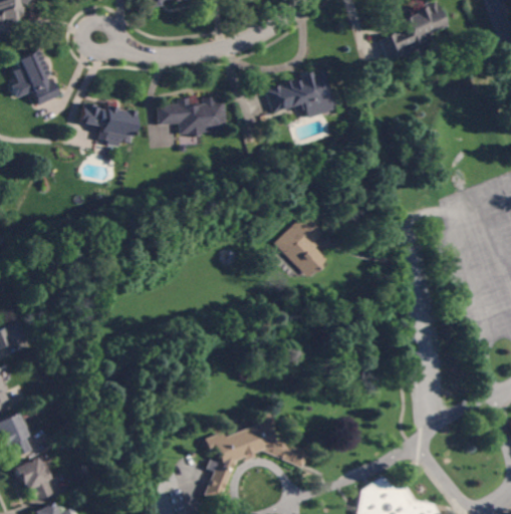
[(27,0),(25,5),(22,3),(21,6),(24,7),(17,23),(5,18),(3,22),(0,20),(0,0),(27,0)]
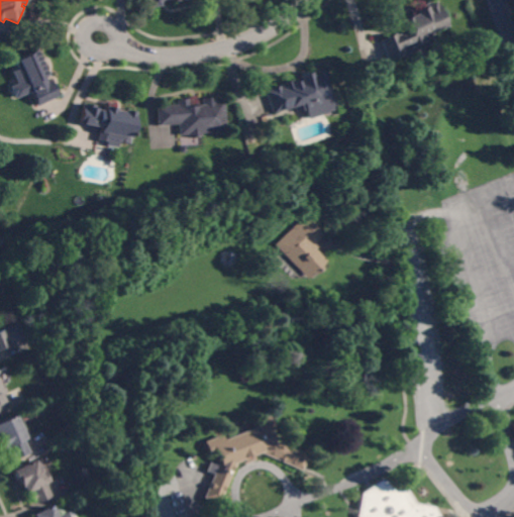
[(423,38),(425,41),(414,46),(412,43),(405,46),(407,52),(391,59),(382,39),(397,33),(398,36),(408,32),(403,21),(419,14),(418,11),(426,7),(426,5),(437,0),(448,26),(423,38)]
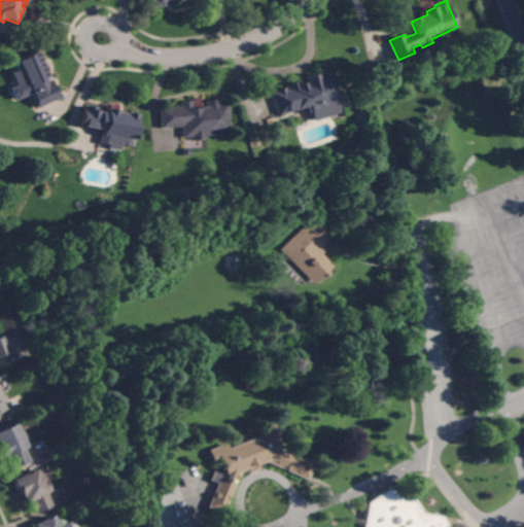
[(50,83),(54,82),(62,97),(40,108),(23,70),(20,61),(39,51),(50,76),(47,78),(50,83)]
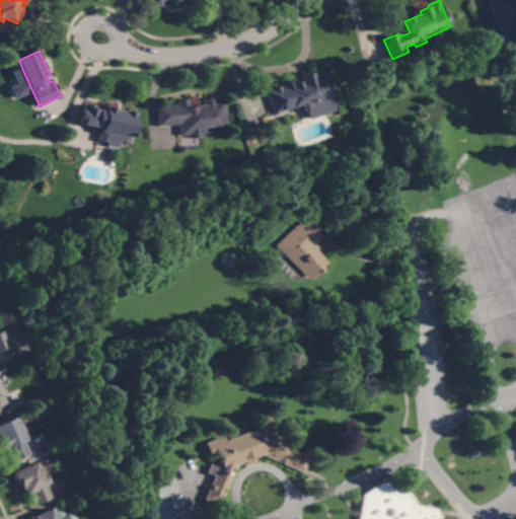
[(325,73),(327,72),(340,106),(336,108),(337,110),(310,121),(307,110),(299,114),(297,107),(276,115),(269,93),(285,88),(284,85),(293,81),(294,83),(302,80),(301,76),(312,72),(313,76),(316,75),(316,74),(325,71),(325,73)]
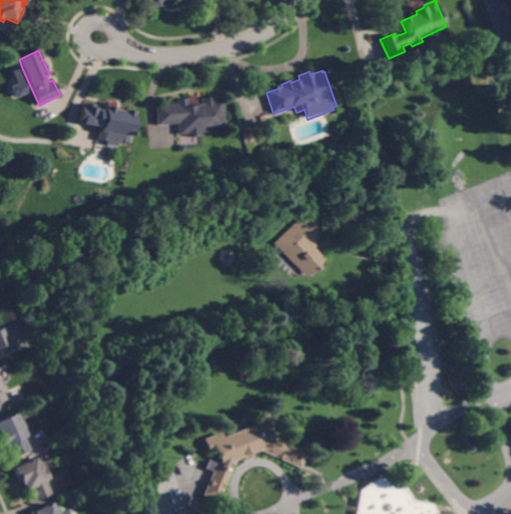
[(190,103),(203,102),(203,98),(216,97),(216,100),(225,99),(227,130),(203,132),(203,135),(190,137),(190,134),(181,135),(180,123),(159,124),(158,105),(178,103),(178,97),(189,96),(190,103)]
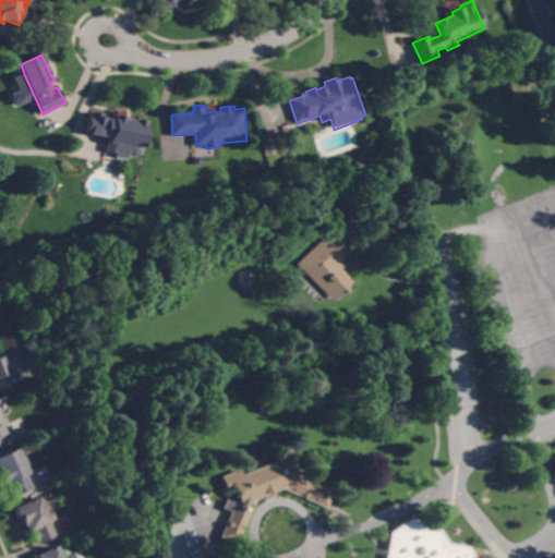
[(115,117),(116,113),(128,117),(128,118),(135,121),(136,118),(148,121),(147,126),(149,128),(141,156),(131,153),(129,159),(117,156),(118,153),(107,149),(111,137),(87,130),(93,110),(115,117)]
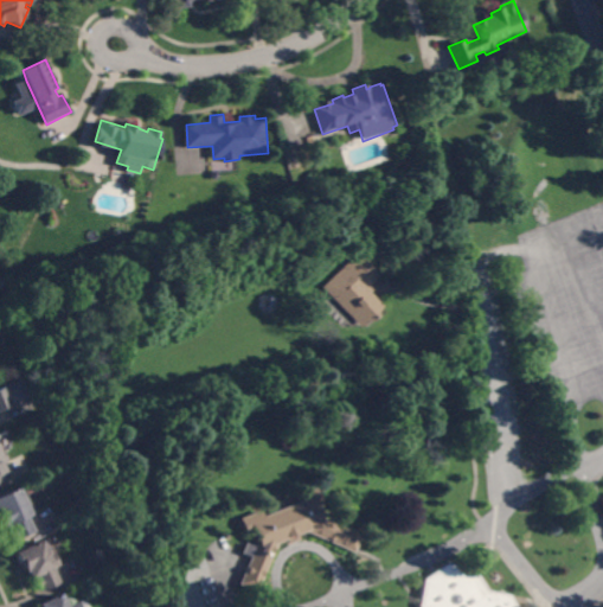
[(365,326),(325,288),(357,253),(380,274),(372,283),(378,288),(373,293),(385,304),(365,326)]
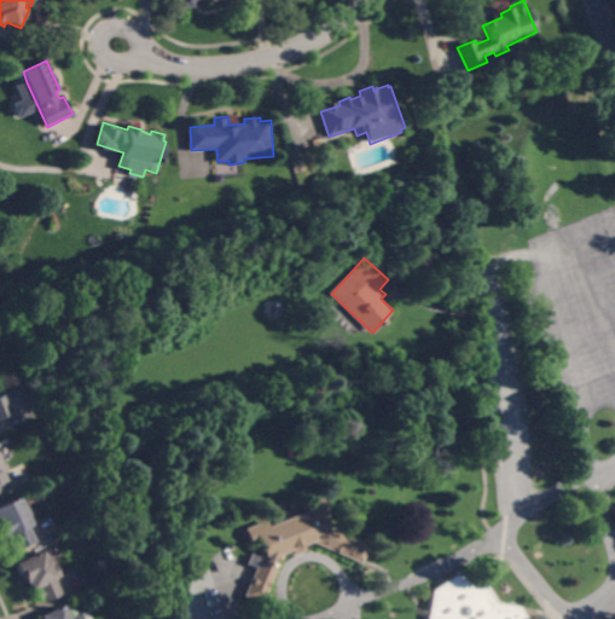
[(17,412),(0,420),(0,393),(6,391),(17,412)]
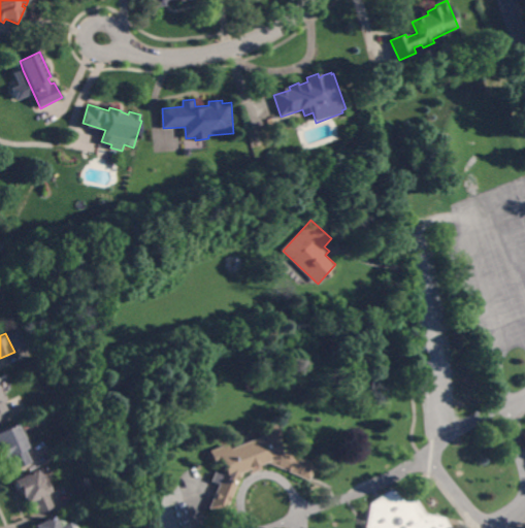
[(0,389),(2,394),(6,392),(10,402),(5,404),(10,417),(0,421),(0,389)]
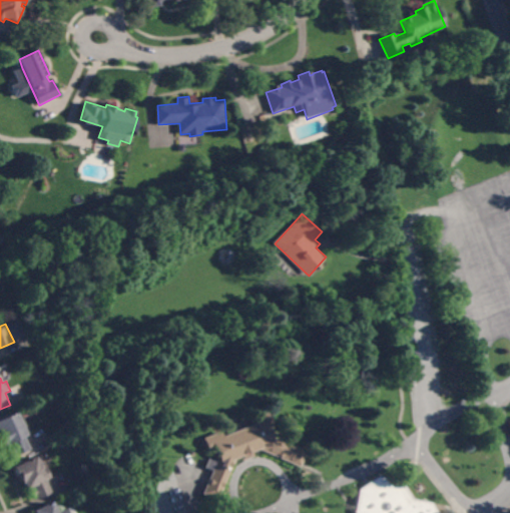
[(31,449),(16,456),(10,443),(5,445),(0,433),(0,419),(18,412),(28,435),(25,436),(31,449)]
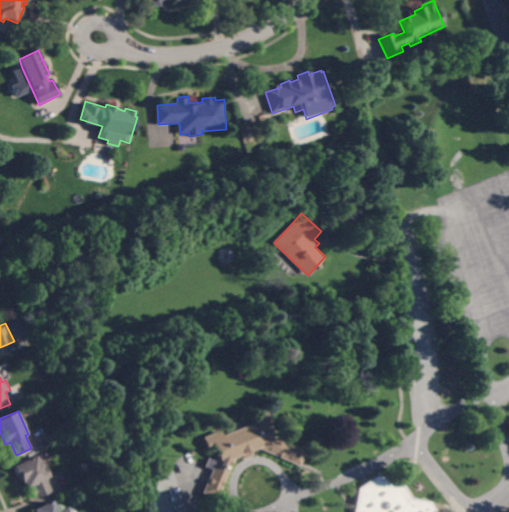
[(271,435),(306,451),(300,466),(259,448),(251,451),(253,456),(244,459),(242,455),(235,458),(218,499),(203,493),(212,470),(205,467),(209,459),(216,461),(217,456),(214,449),(210,450),(204,438),(220,431),(223,435),(252,424),(250,418),(269,412),(273,423),(266,426),(271,435)]
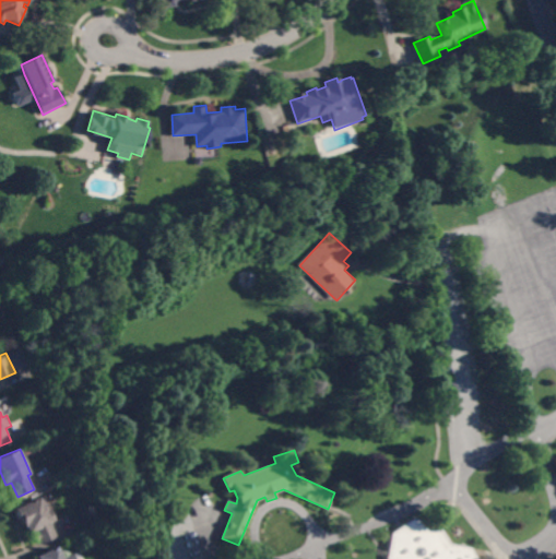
[(46,511),(52,509),(58,520),(52,522),(59,537),(40,545),(34,531),(30,533),(27,526),(23,527),(15,509),(40,498),(46,511)]
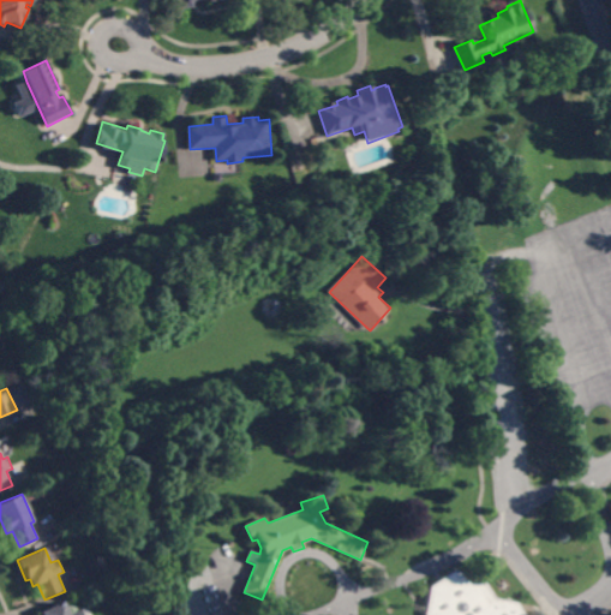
[(165,580),(165,571),(177,569),(178,578),(165,580)]
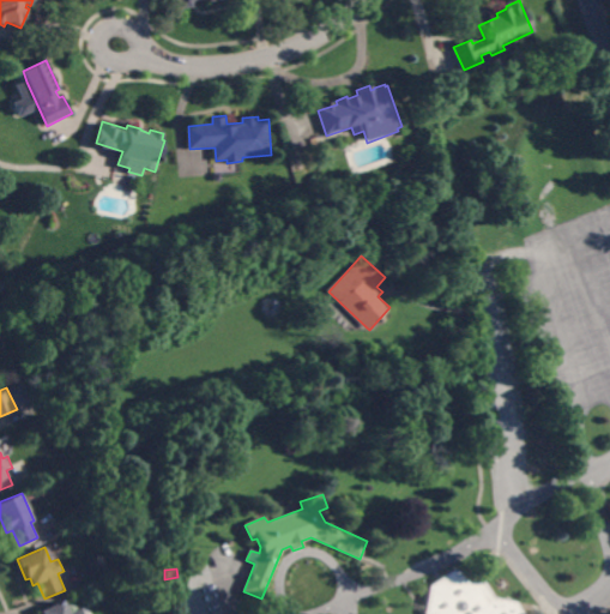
[(427,613),(432,587),(454,570),(482,576),(497,597),(519,602),(527,613),(427,613)]
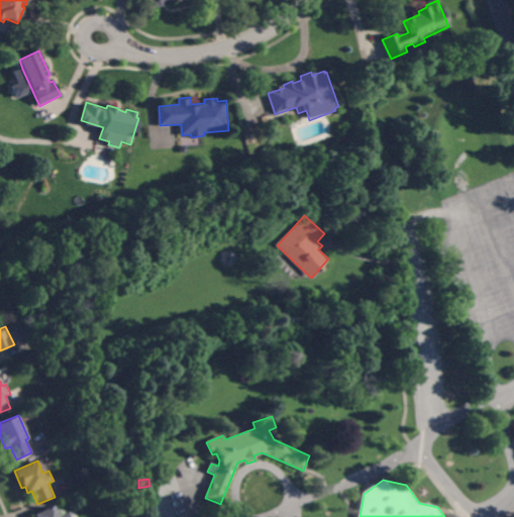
[(61,515),(62,516),(70,513),(72,516),(36,516),(35,514),(57,505),(61,515)]
